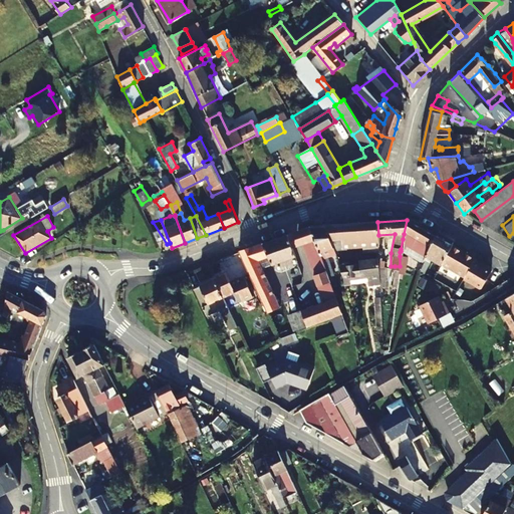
[(436,236),(407,220),(404,234),(403,239),(401,249),(401,251),(423,264),(424,262),(423,261),(426,256),(425,255),(436,236)]
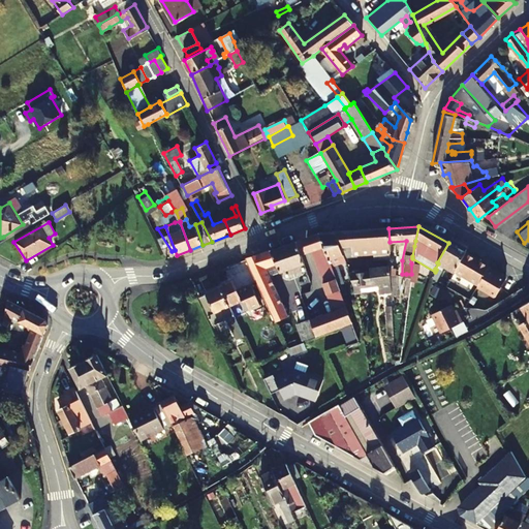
[(172,251),(157,228),(154,230),(165,254),(172,251)]
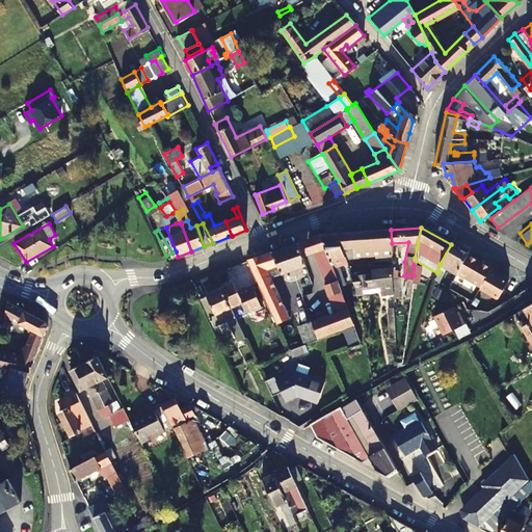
[(392,253),(392,243),(391,230),(371,231),(372,255),(375,255),(392,253)]
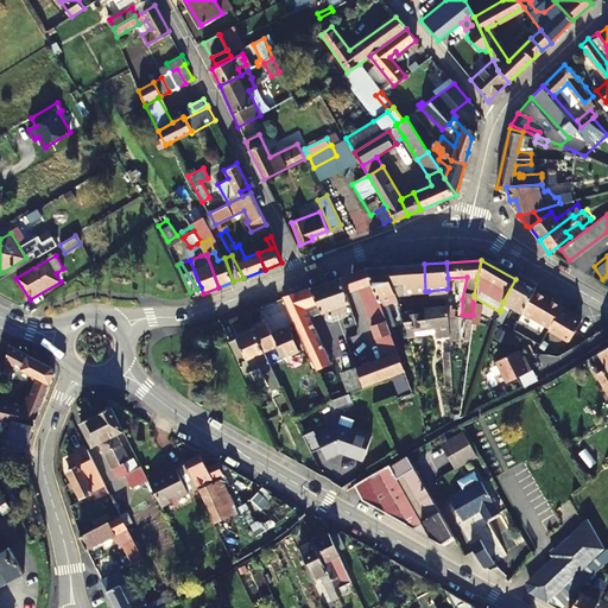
[(400,282),(401,290),(406,297),(406,295),(410,295),(410,292),(425,291),(424,264),(386,266),(392,283),(400,282)]
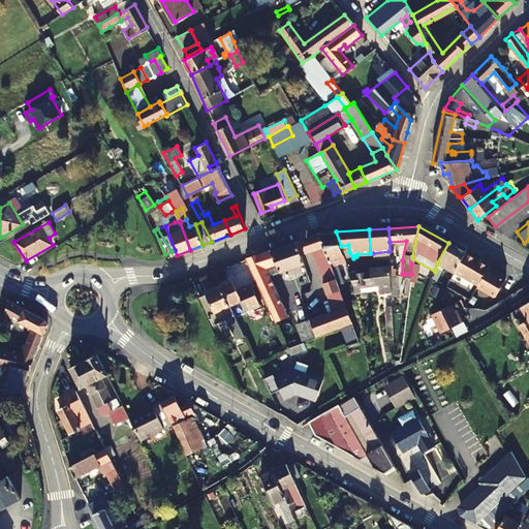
[(324,246),(332,267),(336,278),(337,282),(338,284),(344,282),(338,265),(346,261),(341,246),(336,231),(320,232),(324,246)]
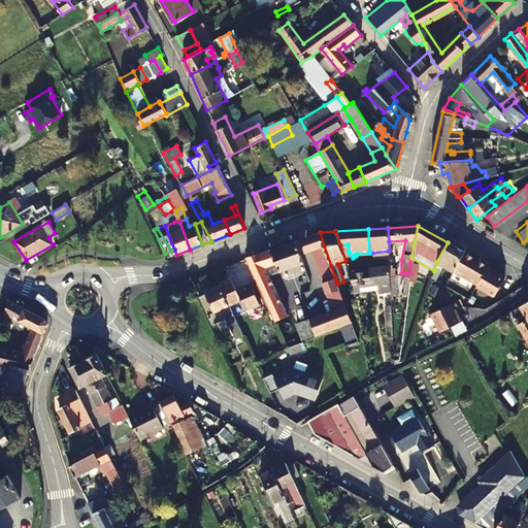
[(310,251),(311,250),(324,245),(320,232),(305,237),(310,251)]
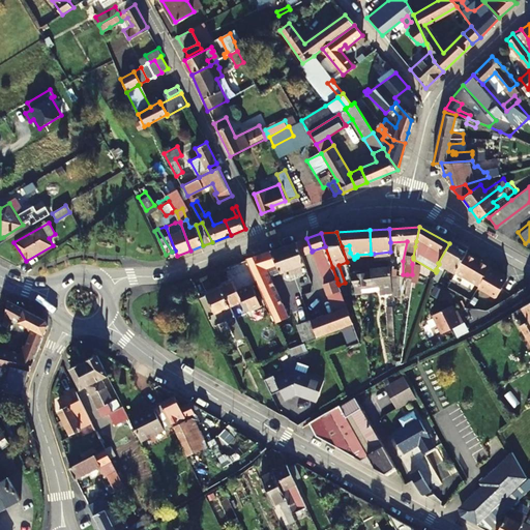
[(300,255),(312,252),(306,238),(296,241),(300,255)]
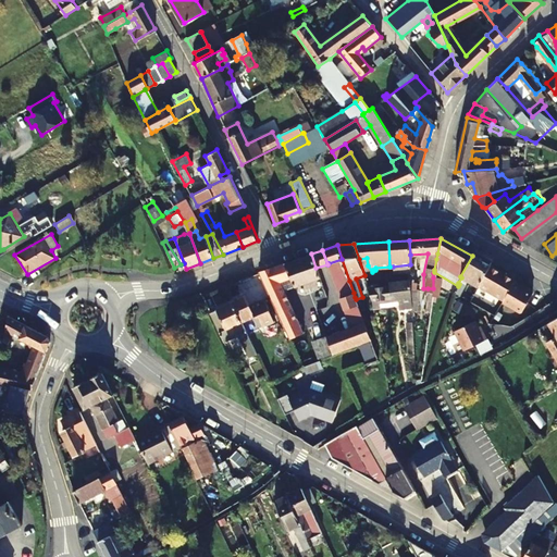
[(320,277),(316,268),(311,254),(285,263),(291,276),(295,287),(320,277)]
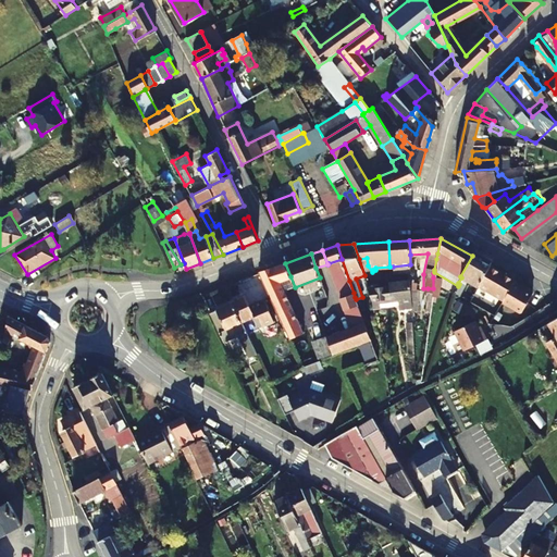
[(458,286),(455,293),(459,295),(467,281),(478,287),(480,284),(490,267),(472,256),(460,276),(461,277),(458,283),(459,284),(458,286)]
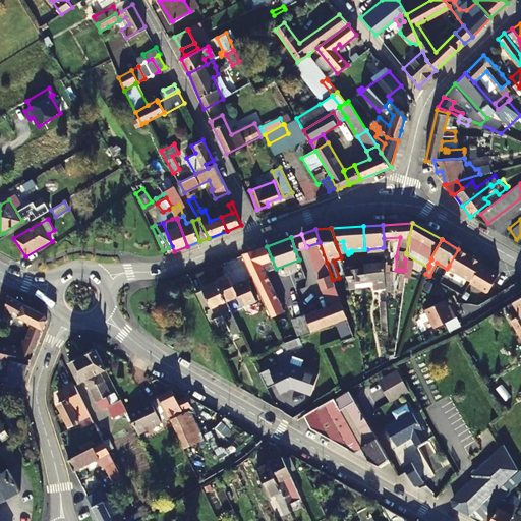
[(342,264),(350,261),(348,254),(344,248),(343,241),(336,242),(341,257),(342,264)]
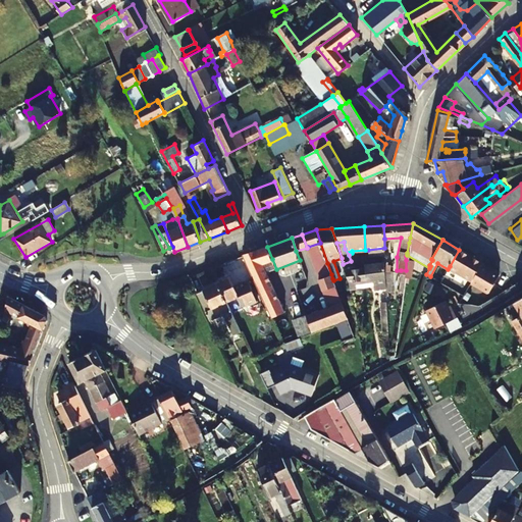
[(308,247),(320,278),(331,274),(327,263),(320,243),(308,247)]
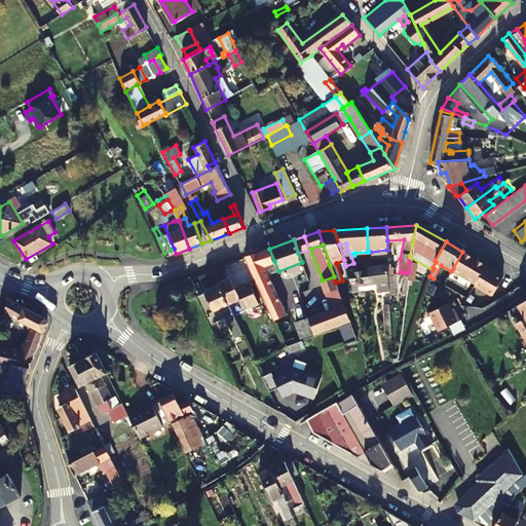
[(264,265),(274,261),(269,249),(259,253),(264,265)]
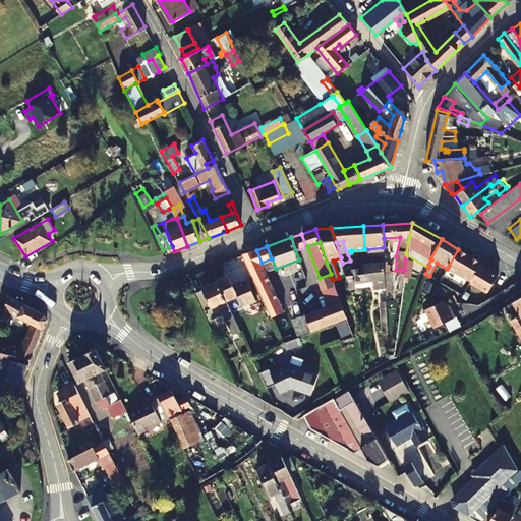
[(458,249),(449,266),(471,279),(481,262),(473,257),(458,249)]
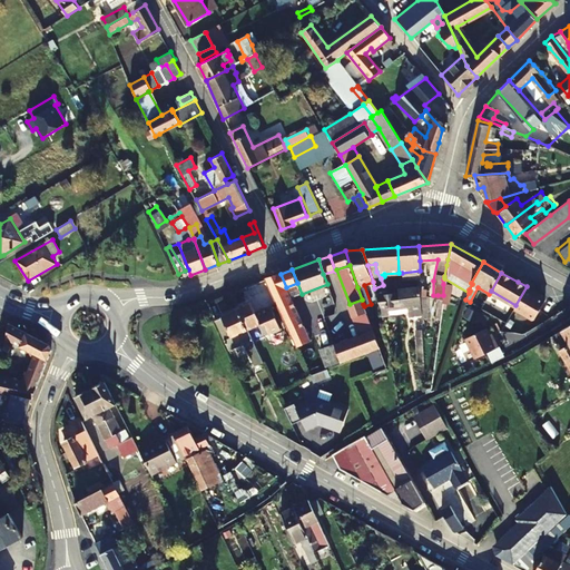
[(296,346),(310,340),(286,287),(281,274),(265,278),(296,346)]
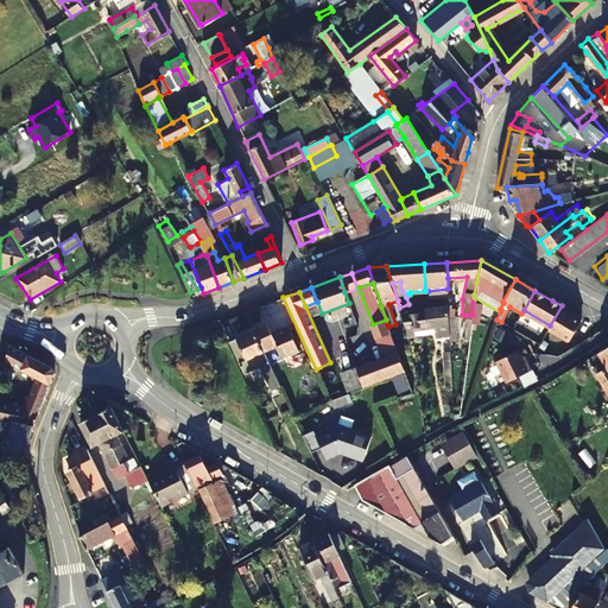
[(441,306),(437,306),(429,308),(424,308),(425,312),(428,325),(436,324),(437,336),(449,335),(448,316),(448,309),(448,305),(441,306)]
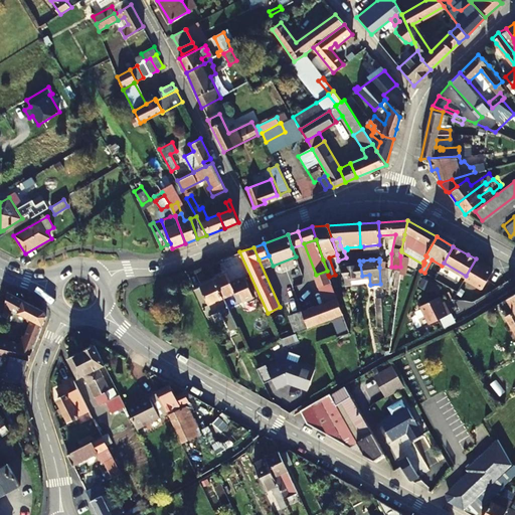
[(483,264),(476,259),(466,276),(464,279),(482,289),(492,272),(481,266),(483,264)]
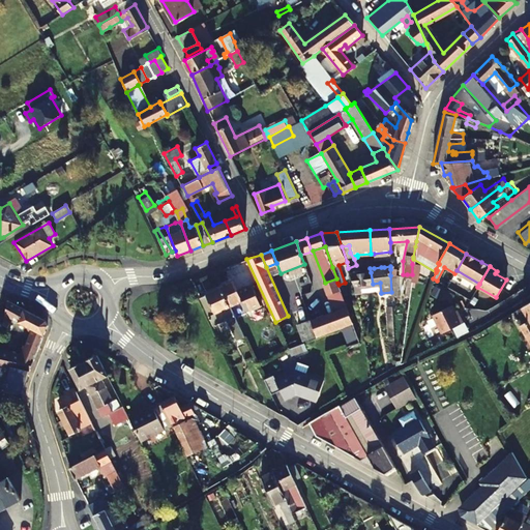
[(360,273),(354,274),(350,275),(351,277),(354,286),(355,294),(363,293),(361,285),(373,284),(371,272),(360,273)]
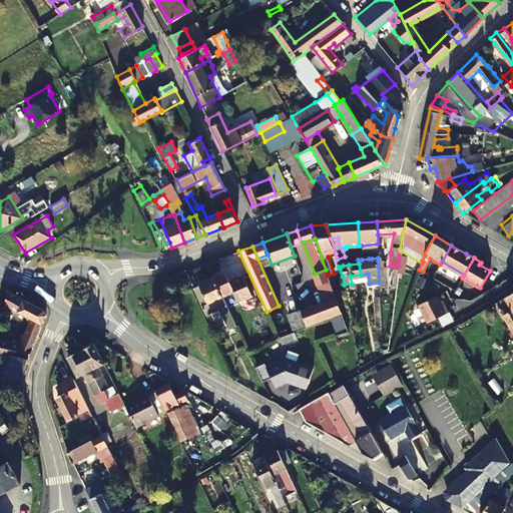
[(326,270),(315,274),(313,274),(317,286),(330,281),(328,276),(327,274),(326,270)]
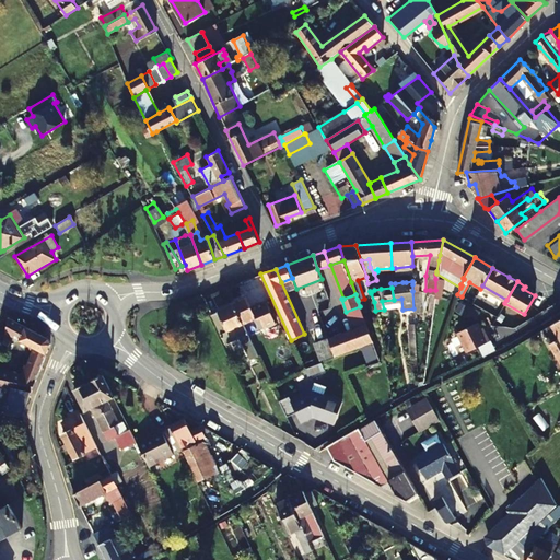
[(272,313),(267,299),(260,302),(251,305),(246,296),(232,302),(233,304),(243,325),(254,321),(259,318),(267,338),(279,333),(272,313)]
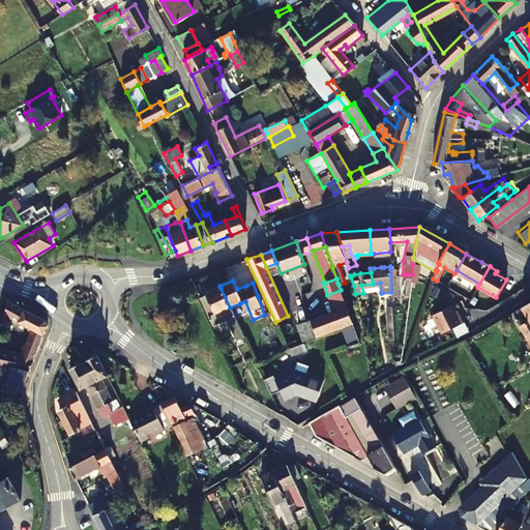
[(231,320),(227,322),(236,341),(243,337),(235,319),(230,307),(221,288),(205,295),(206,296),(200,298),(210,321),(212,324),(225,317),(229,315),(231,320)]
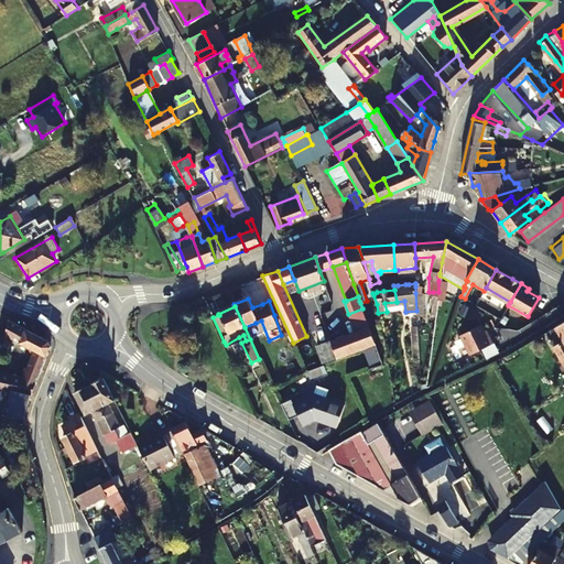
[(9,329),(6,348),(12,350),(18,340),(36,353),(25,379),(0,370),(0,371),(0,384),(33,393),(51,348),(49,342),(22,326),(11,320),(9,329)]
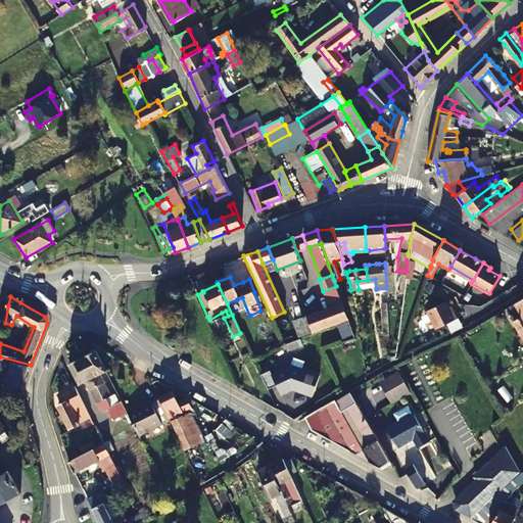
[(522,296),(514,302),(519,311),(522,317),(513,322),(522,339),(522,296)]
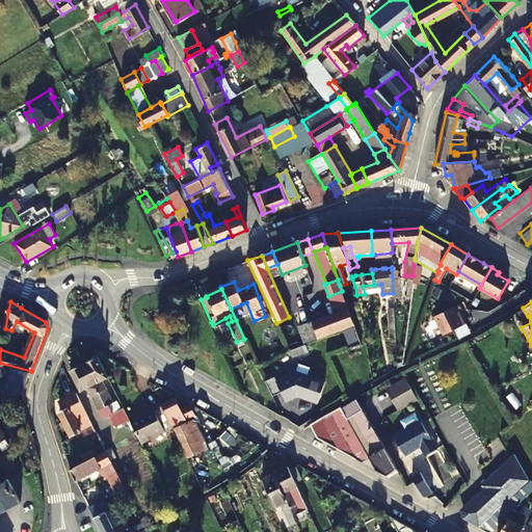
[(348,309),(304,324),(298,326),(304,342),(353,324),(348,309)]
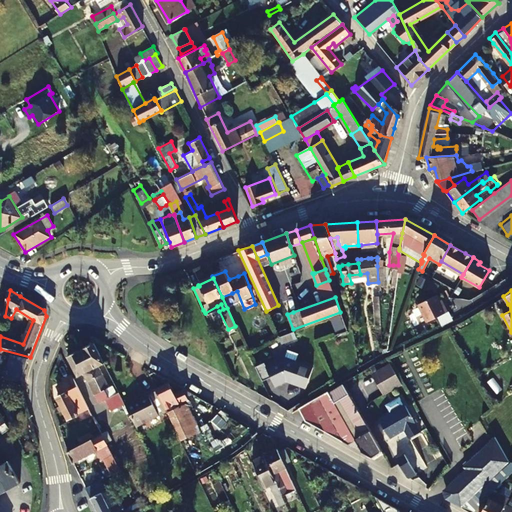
[(438,308),(434,297),(416,304),(423,323),(444,315),(441,307),(438,308)]
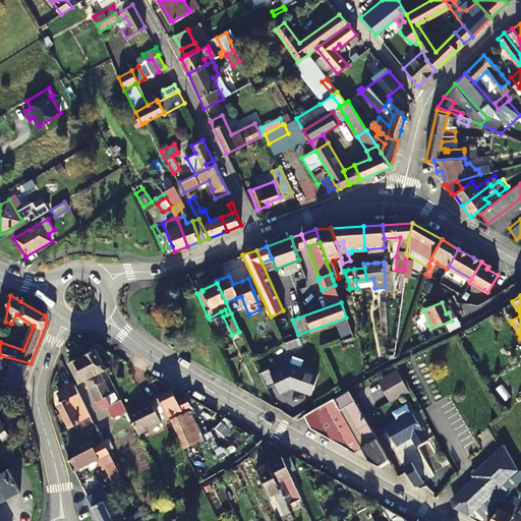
[(288,308),(292,320),(298,317),(294,306),(288,308)]
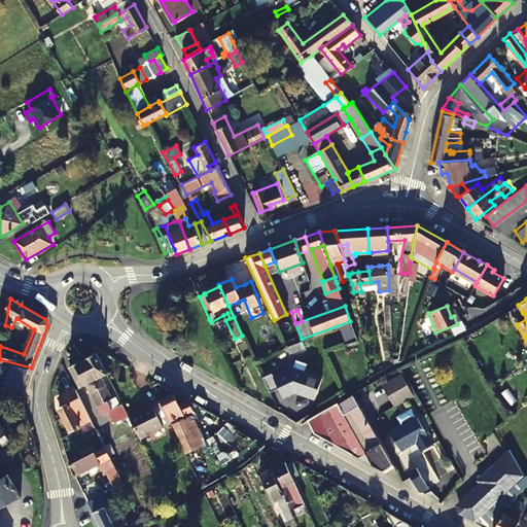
[(514,318),(517,324),(526,319),(523,313),(514,318)]
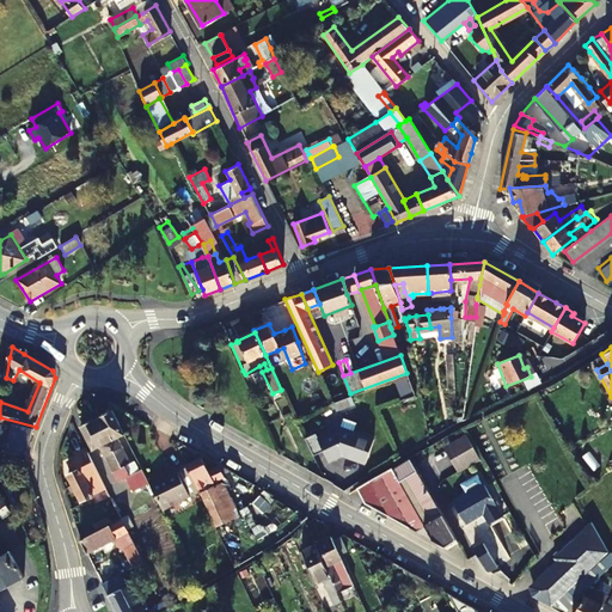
[(118,424),(111,411),(96,418),(115,458),(114,461),(118,469),(124,466),(128,465),(115,440),(124,435),(118,424)]
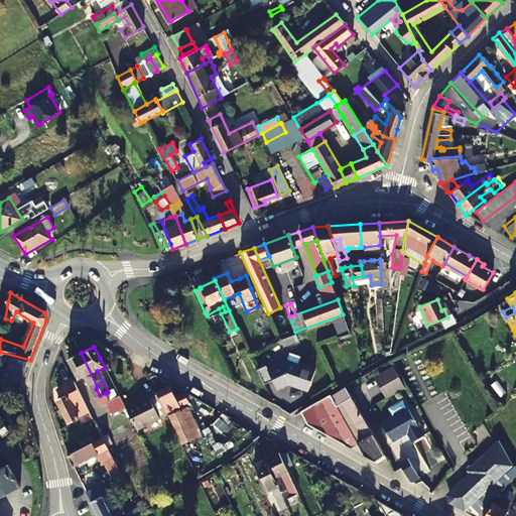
[(0,376),(22,381),(29,364),(30,360),(0,352),(0,376)]
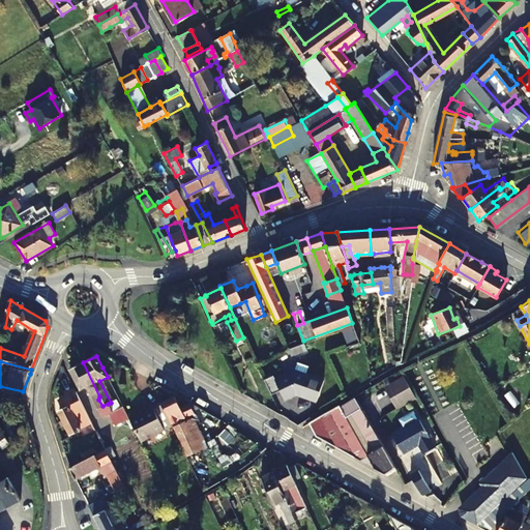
[(99,396),(83,362),(69,369),(80,389),(85,387),(101,418),(110,415),(113,413),(108,404),(102,406),(98,400),(99,396)]
